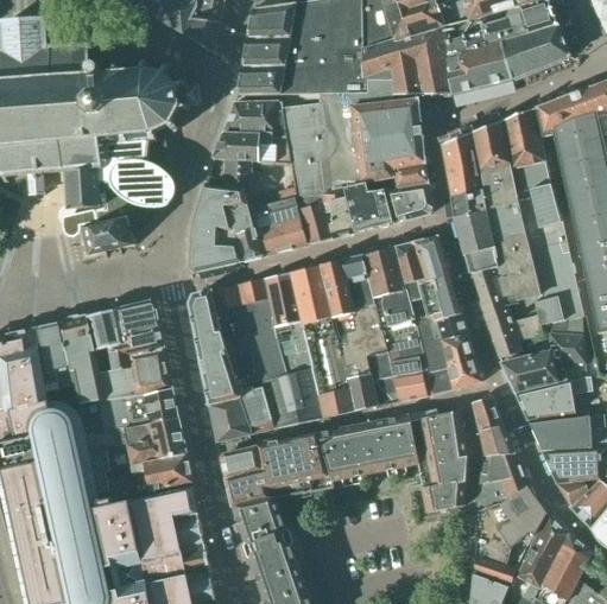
[(120,0),(210,52),(215,36),(215,35),(193,20),(196,11),(196,0),(120,0)]
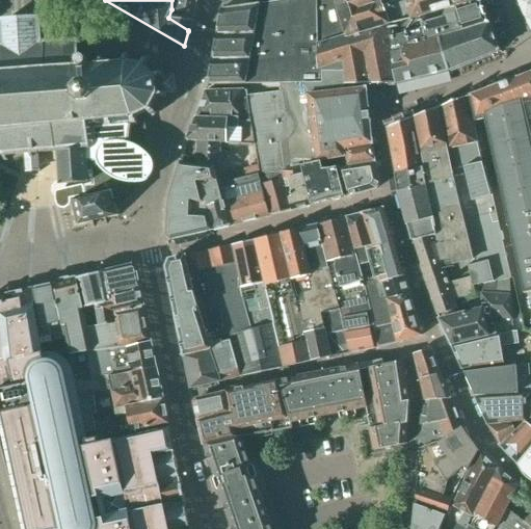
[(168,18),(188,30),(194,0),(171,0),(171,9),(168,18)]
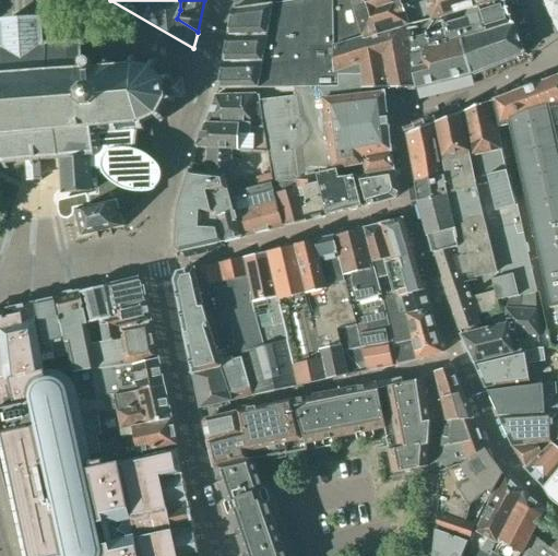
[(403,0),(291,0),(262,3),(232,8),(221,67),(217,87),(258,86),(258,93),(263,93),(263,87),(279,87),(277,85),(298,85),(337,84),(337,72),(334,71),(360,63),(360,72),(360,86),(382,86),(387,86),(387,87),(415,85),(471,72),(523,50),(505,0),(496,0),(430,19),(410,24),(366,36),(364,21),(405,10),(403,0)]
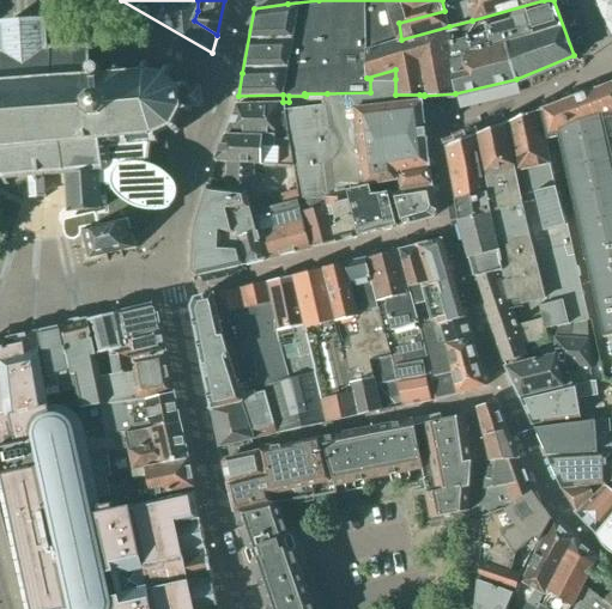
[(442,0),(444,11),(399,23),(401,40),(449,26),(472,20),(544,0),(442,0)]
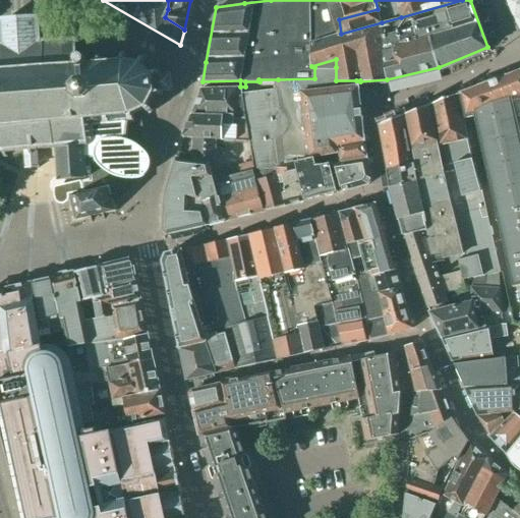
[(0,151),(2,151),(2,155),(6,155),(5,150),(23,149),(24,166),(37,165),(36,148),(54,146),(57,178),(79,176),(80,179),(70,181),(72,192),(80,190),(79,186),(83,185),(84,189),(91,187),(90,184),(94,183),(95,187),(104,184),(103,181),(111,179),(113,186),(110,187),(112,195),(115,195),(115,198),(127,191),(126,190),(127,189),(127,190),(137,177),(138,177),(139,176),(140,176),(141,175),(142,174),(143,174),(145,173),(146,172),(147,171),(148,170),(148,169),(149,168),(149,167),(150,166),(150,165),(150,164),(150,163),(150,162),(150,161),(150,160),(150,159),(150,158),(149,157),(149,156),(149,155),(148,155),(148,154),(148,153),(147,152),(146,151),(145,135),(143,135),(143,133),(145,133),(139,117),(133,117),(132,112),(142,106),(150,112),(153,109),(148,104),(153,93),(161,95),(162,91),(171,90),(169,72),(160,73),(158,68),(151,72),(142,63),(146,56),(141,54),(138,61),(126,58),(125,51),(121,51),(121,59),(102,61),(101,54),(97,54),(97,61),(85,63),(85,55),(81,53),(77,53),(75,40),(79,36),(76,33),(72,38),(46,40),(46,35),(43,36),(43,40),(39,40),(38,16),(0,19),(0,43),(0,151)]
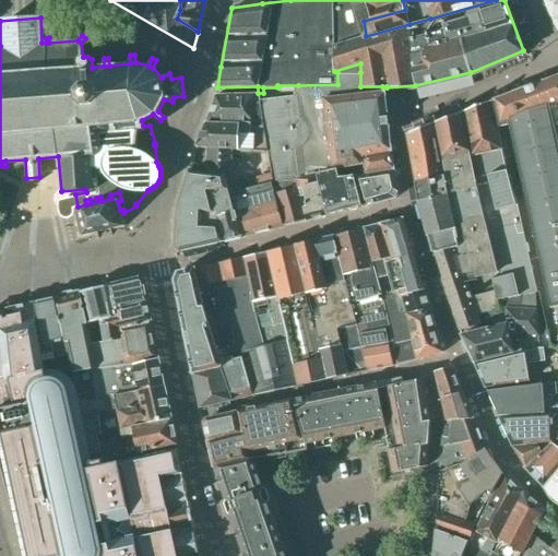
[(383,91),(382,86),(360,86),(360,72),(337,72),(337,84),(292,85),(293,94),(279,95),(259,97),(274,179),(295,177),(296,182),(297,186),(318,180),(316,174),(336,167),(351,166),(364,164),(361,157),(390,152),(390,150),(383,91)]
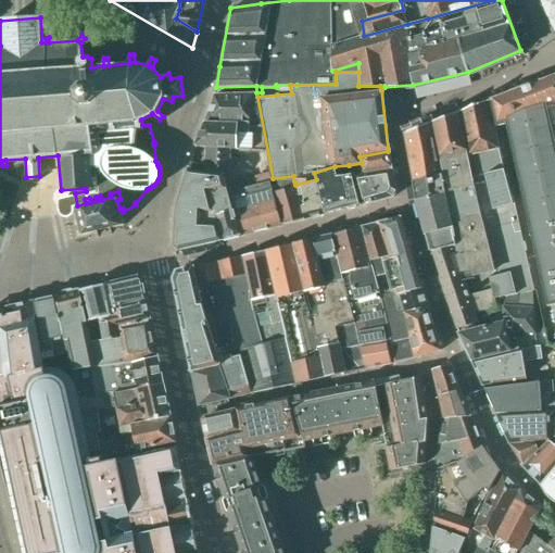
[(554,123),(554,74),(490,100),(495,126),(505,123),(546,305),(554,302),(554,139),(552,124),(554,123)]
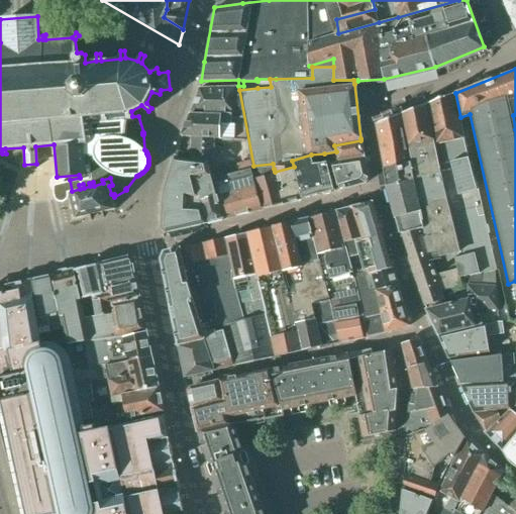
[(238,86),(199,87),(189,113),(181,134),(191,136),(191,135),(242,139),(239,90),(238,86)]
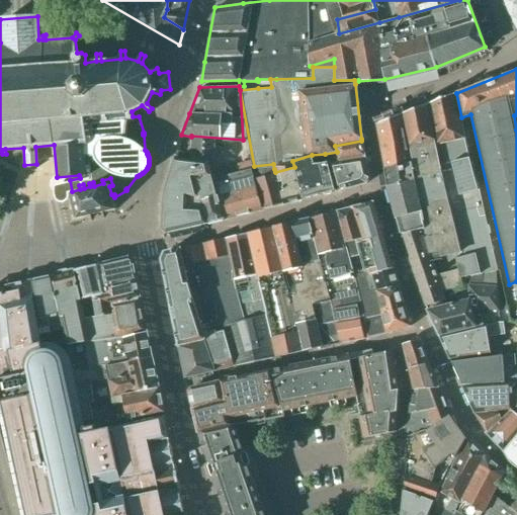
[(466,287),(497,279),(496,270),(477,188),(468,157),(459,112),(455,92),(427,103),(441,173),(460,252),(454,253),(459,276),(459,277),(468,275),(468,283),(465,283),(466,287)]
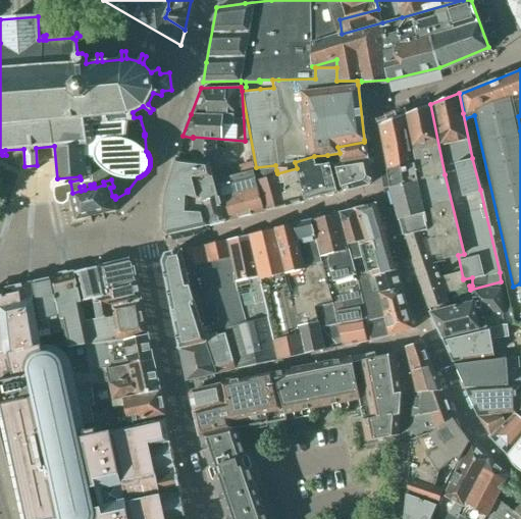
[(431,255),(449,304),(450,303),(447,292),(465,287),(463,279),(463,278),(458,255),(464,254),(445,174),(430,104),(406,113),(405,113),(414,163),(417,180),(424,208),(430,206),(436,237),(428,239),(427,239),(431,255)]
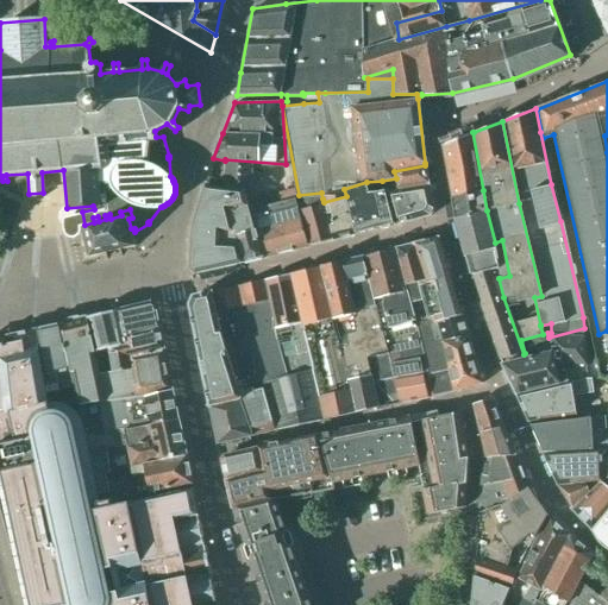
[(467,194),(483,190),(472,132),(442,144),(451,195),(451,197),(467,194)]
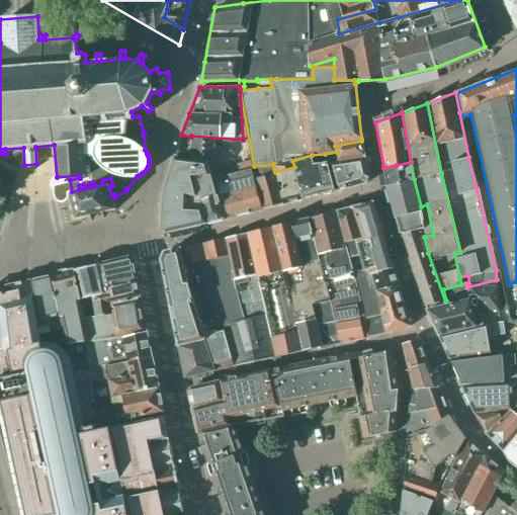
[(243,140),(191,136),(191,137),(190,160),(206,162),(207,162),(213,162),(213,160),(219,161),(220,144),(243,145),(243,143),(243,140)]
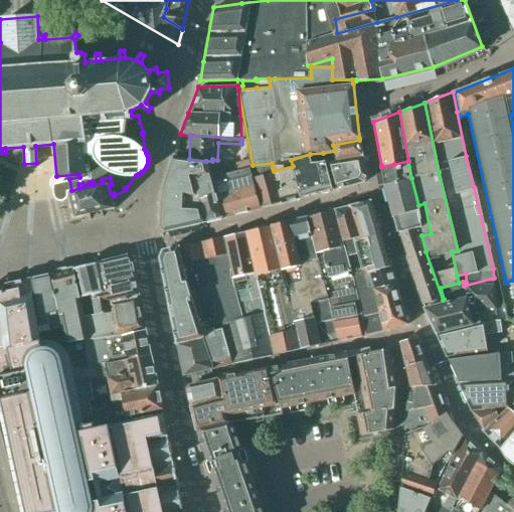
[(336,161),(362,155),(359,140),(333,145),(335,151),(336,161)]
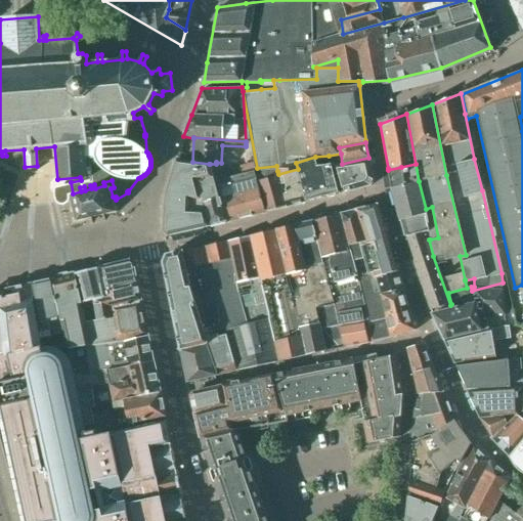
[(373,179),(368,158),(342,164),(341,154),(329,156),(339,192),(371,184),(373,179)]
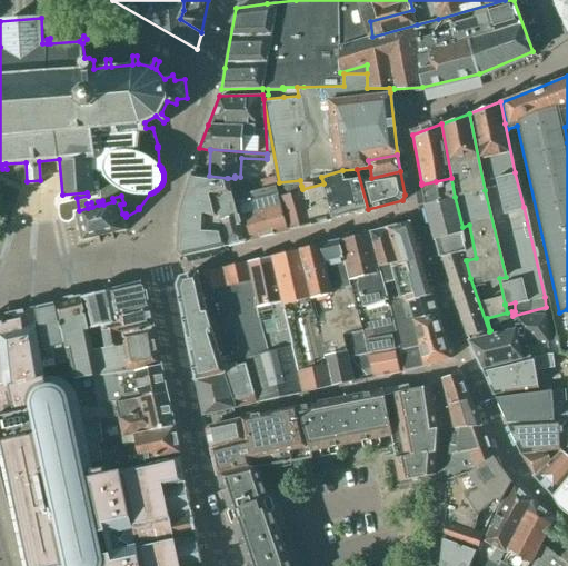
[(332,218),(368,209),(357,169),(342,170),(321,177),(324,184),(332,218)]
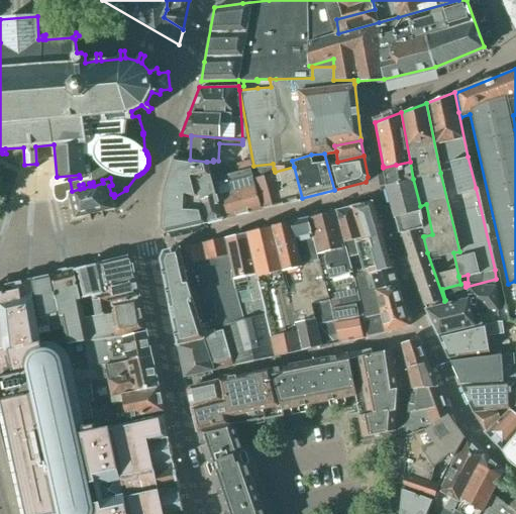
[(206,162),(190,160),(174,157),(163,193),(162,227),(166,231),(206,222),(201,203),(194,178),(210,174),(206,162)]
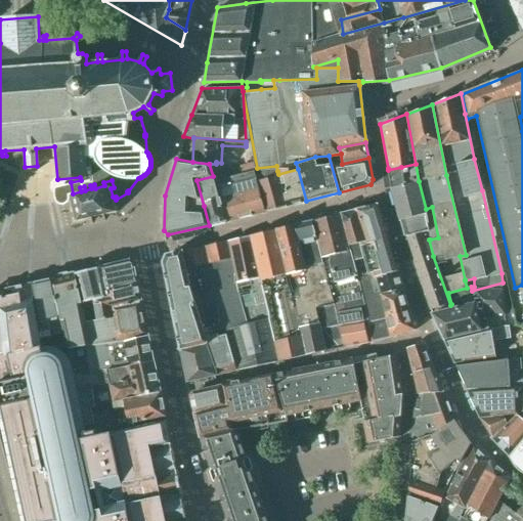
[(429,229),(426,209),(419,181),(416,164),(401,167),(388,170),(391,186),(404,235),(429,308),(431,308),(434,312),(451,308),(450,305),(433,256),(429,240),(430,240),(429,229)]
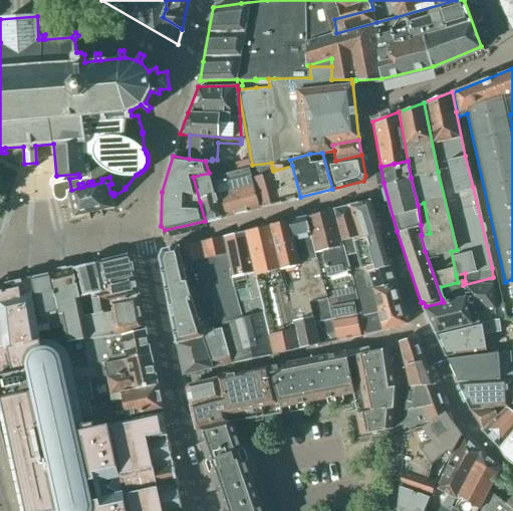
[(281,201),(273,171),(272,168),(254,173),(252,165),(249,166),(249,167),(260,207),(281,202),(281,201)]
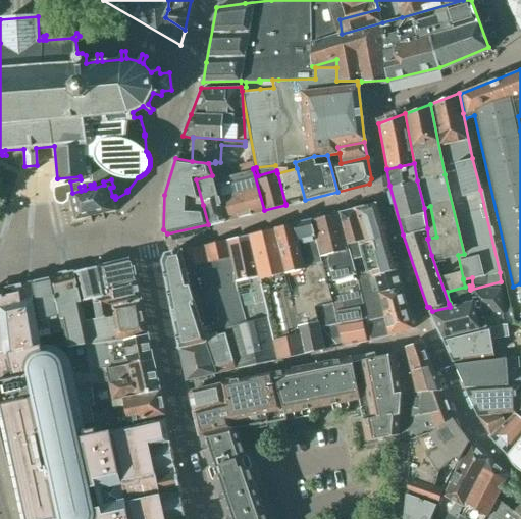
[(253,168),(212,176),(213,177),(220,200),(225,220),(263,210),(264,210),(253,169),(253,168)]
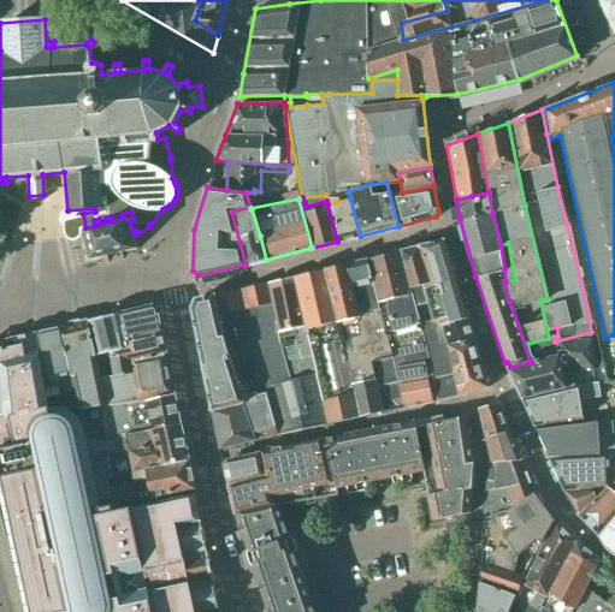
[(337,241),(360,236),(350,198),(327,205),(337,241)]
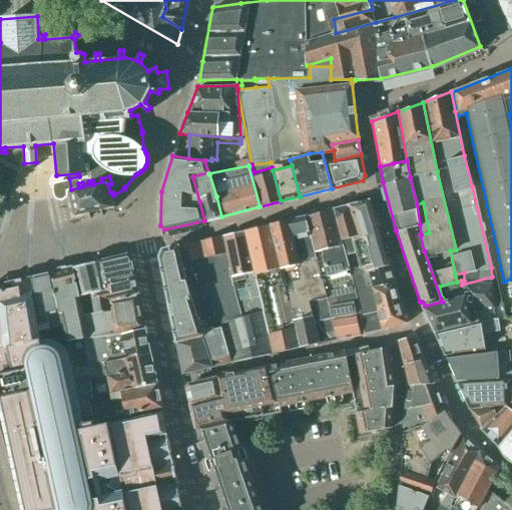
[(204,220),(221,216),(216,196),(209,174),(208,173),(208,172),(192,176),(199,201),(204,220)]
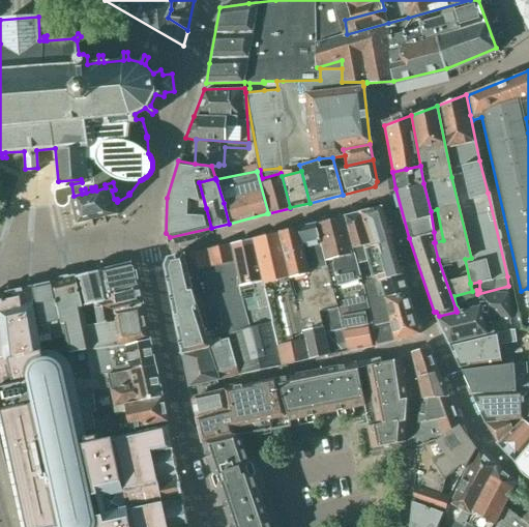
[(74,196),(66,198),(67,203),(69,202),(70,208),(68,208),(69,213),(71,213),(72,218),(70,220),(72,225),(88,221),(89,226),(106,222),(105,216),(119,212),(117,206),(116,206),(114,199),(112,191),(115,189),(113,182),(105,184),(106,187),(96,191),(95,186),(91,187),(92,191),(86,193),(85,188),(81,189),(82,194),(74,196)]
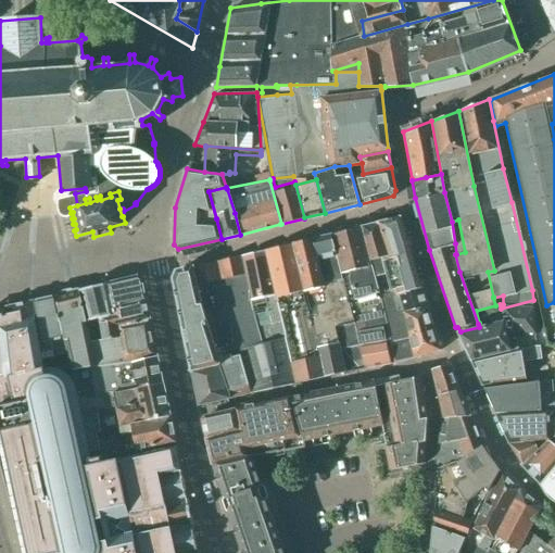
[(398,293),(420,287),(400,216),(378,222),(387,254),(382,256),(391,289),(395,289),(395,293),(398,293)]
